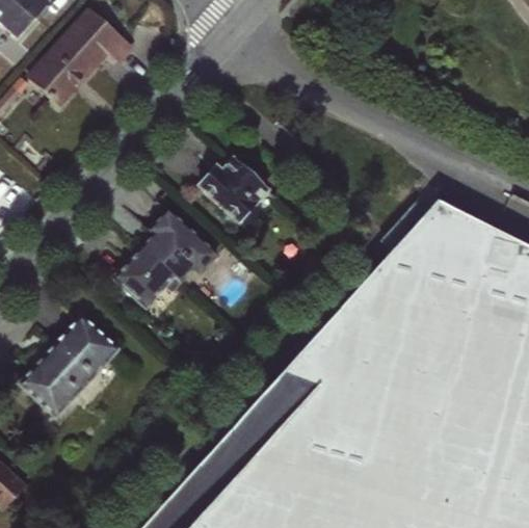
[(0,0),(0,20),(18,36),(50,1),(49,0),(0,0)]
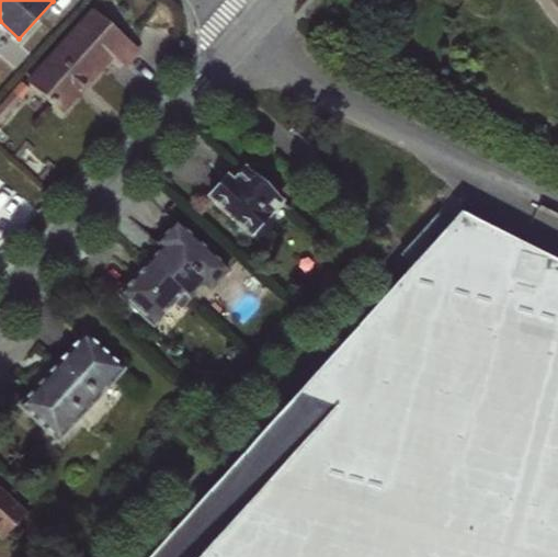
[(65,111),(116,55),(128,65),(144,48),(94,4),(29,77),(65,111)]
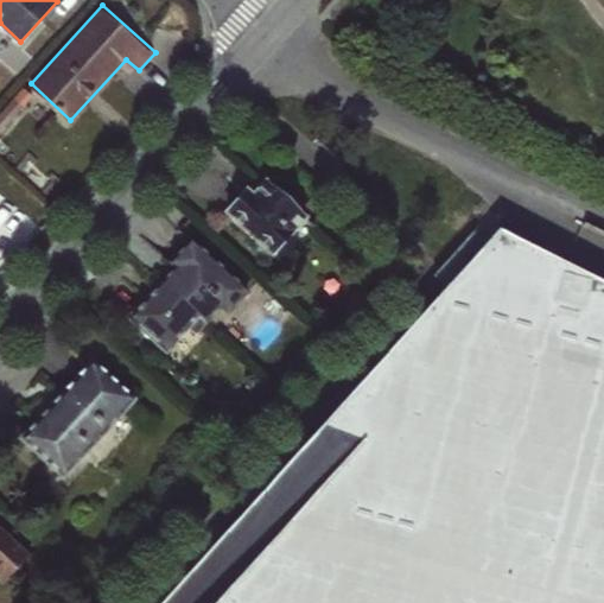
[(0,132),(26,103),(17,94),(0,112),(0,132)]
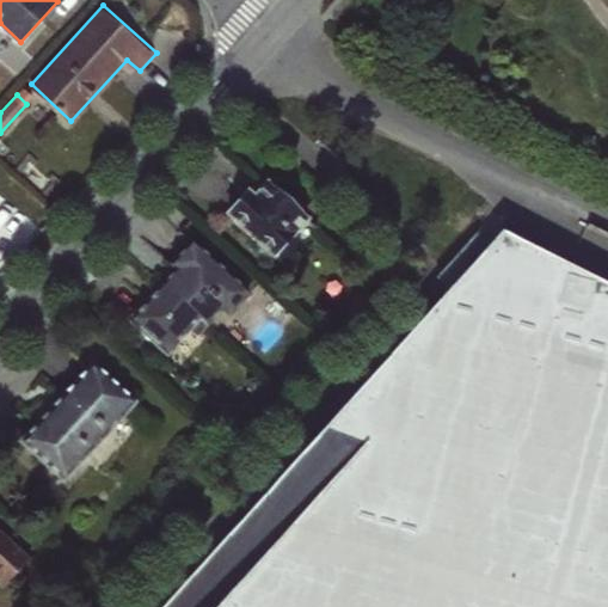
[(250,185),(226,210),(276,256),(312,215),(269,177),(256,191),(250,185)]
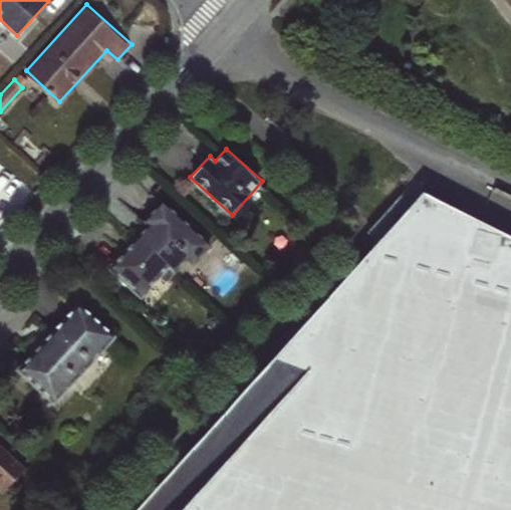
[(510,236),(423,193),(283,346),(308,370),(188,509),(510,509),(510,236)]
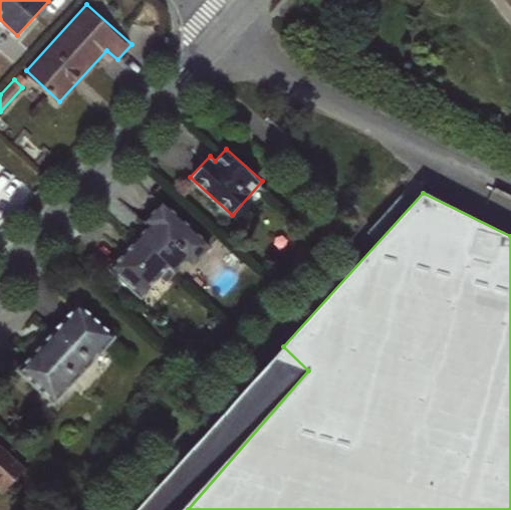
[(148,223),(137,235),(171,266),(176,270),(178,271),(189,258),(195,264),(213,244),(163,199),(145,220),(148,223)]
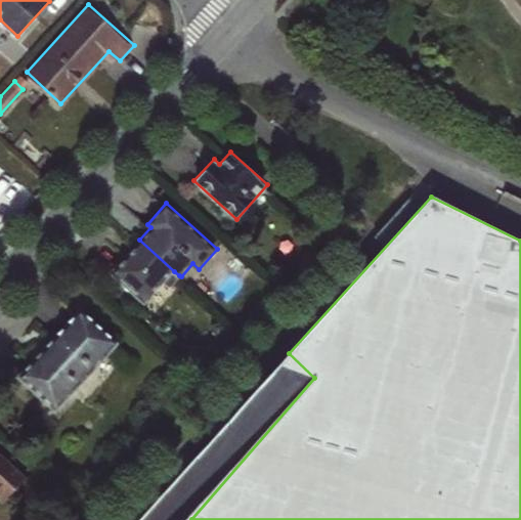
[(174,271),(139,240),(111,271),(145,303),(165,280),(174,271)]
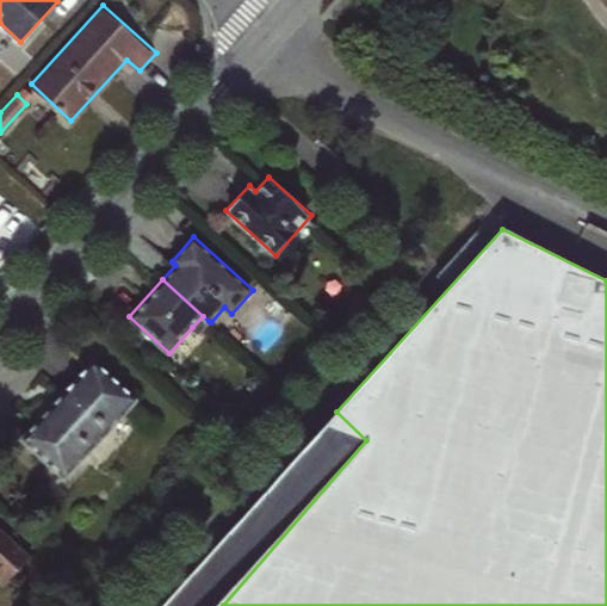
[(198,333),(209,321),(203,316),(192,327),(198,333)]
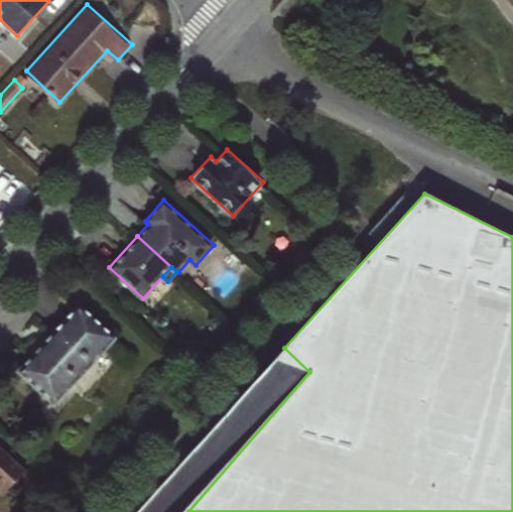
[(79,301),(16,370),(55,405),(118,337),(79,301)]
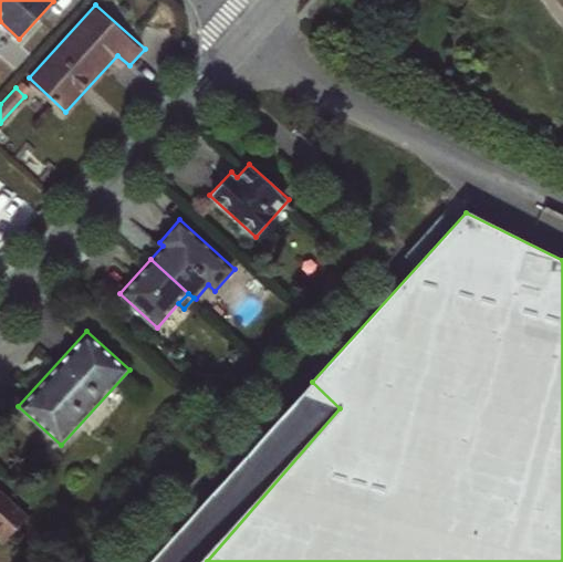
[(0,538),(3,542),(31,514),(0,486),(0,538)]
